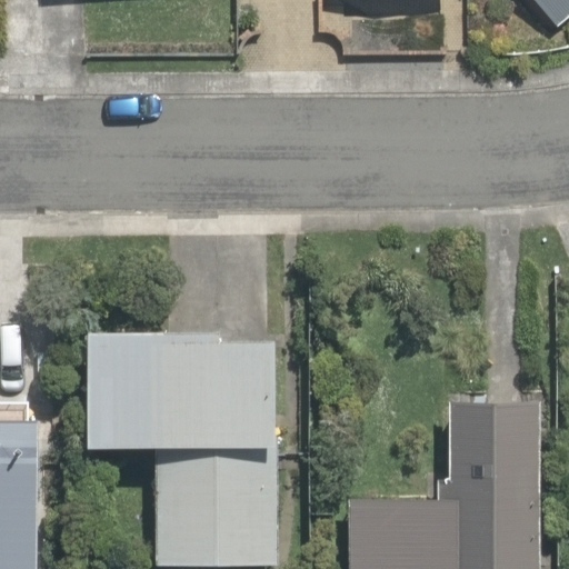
[(568,0),(523,0),(548,30),(568,13),(568,0)]
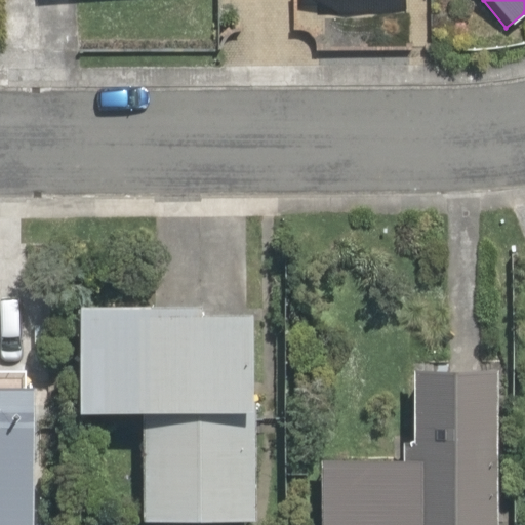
[(252,312),(80,307),(77,411),(146,413),(249,416),(252,312)]
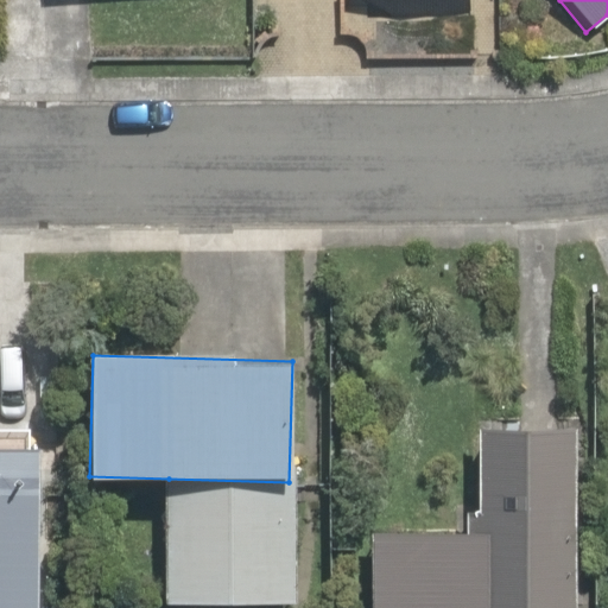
[(487,532),(487,607),(564,607),(565,430),(487,430),(487,532)]
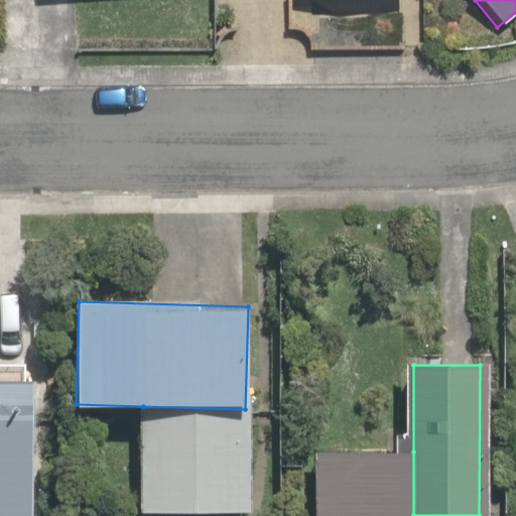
[(7,368),(0,367),(0,515),(30,515),(33,409),(6,409),(7,368)]
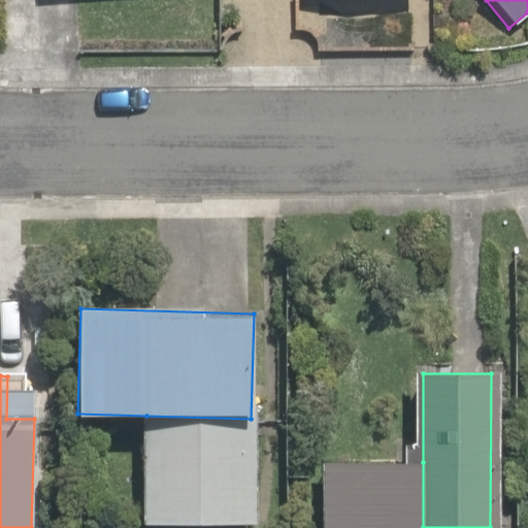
[(268,526),(271,436),(141,433),(139,522),(268,526)]
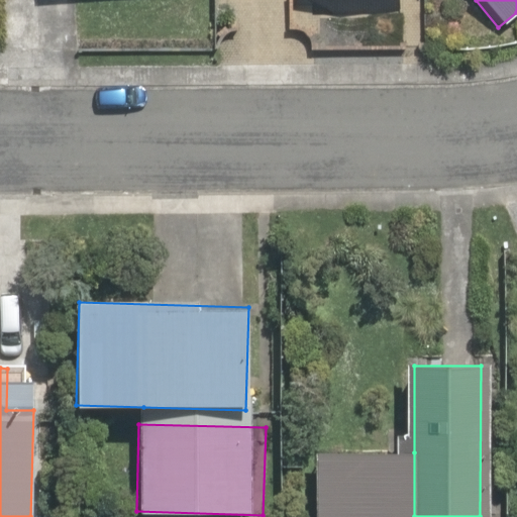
[(414,516),(414,452),(306,452),(305,516),(414,516)]
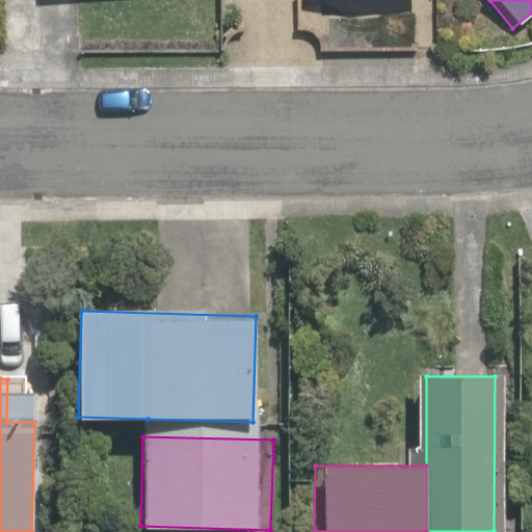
All buildings are outlined.
